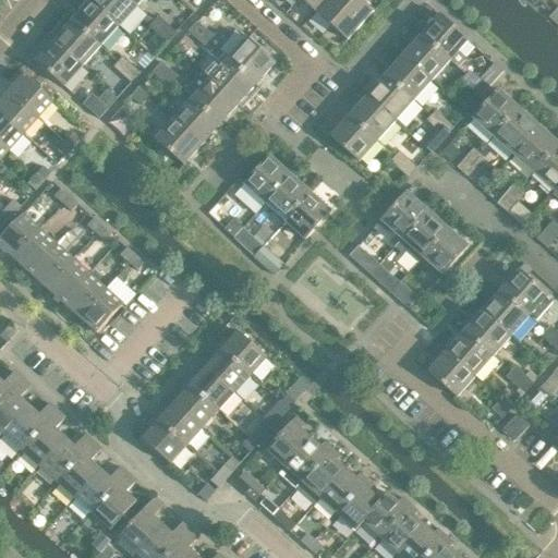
[(91,0),(91,1),(120,27),(138,7),(131,0),(91,0)]
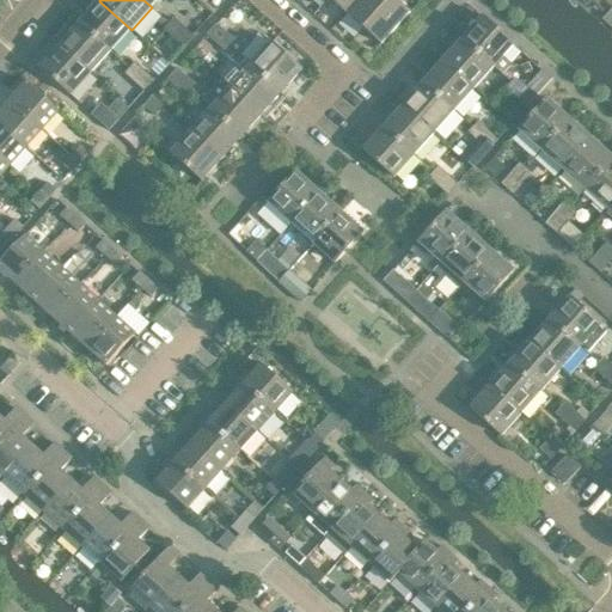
[(331,0),(348,14),(362,0),(331,0)]
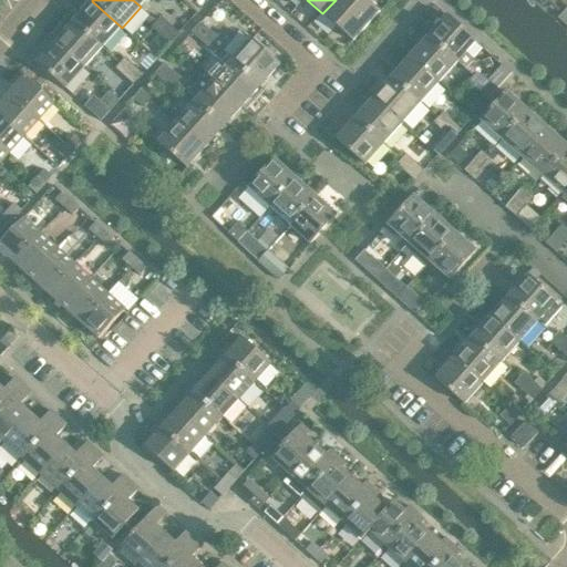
[(336,0),(322,13),(338,28),(362,0),(336,0)]
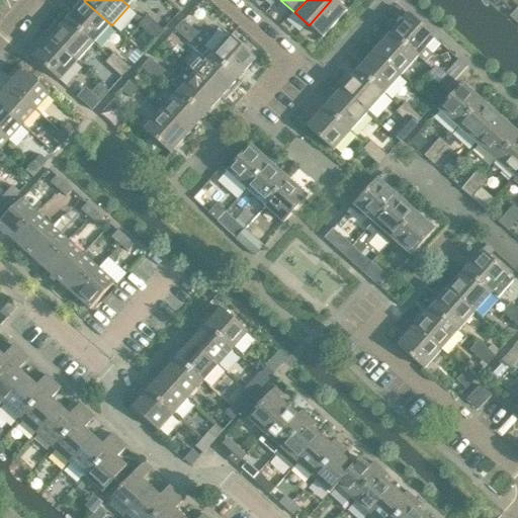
[(335,0),(331,0),(309,25),(323,38),(347,11),(335,0)]
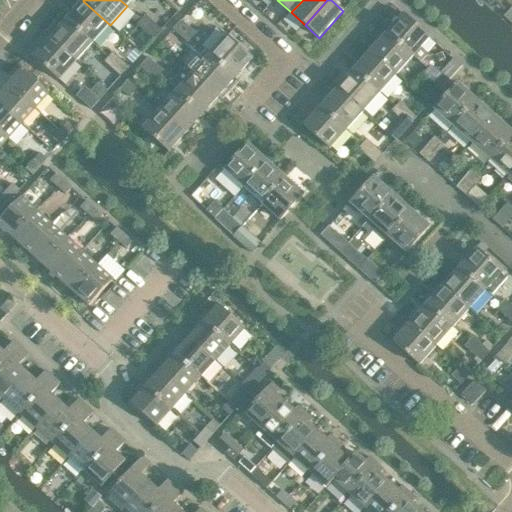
[(67,19),(93,43),(110,25),(83,1),(67,19)]
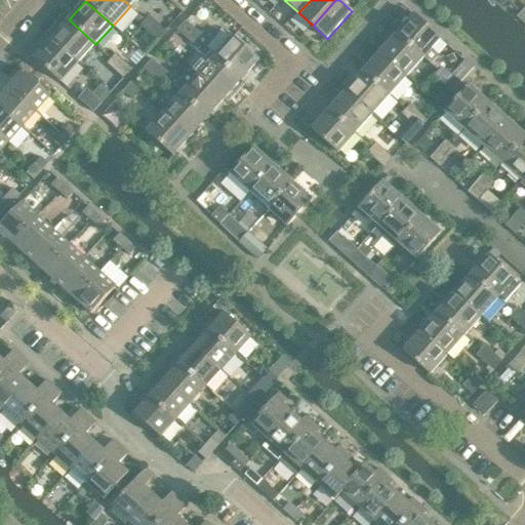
[(423,57),(423,58),(431,65),(439,55),(432,49),(441,38),(414,14),(397,34),(423,57)]
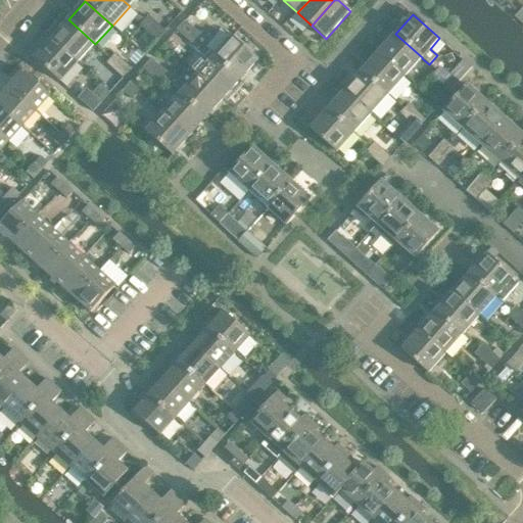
[(140,25),(139,26),(148,34),(149,33),(157,22),(149,15),(144,20),(140,25)]
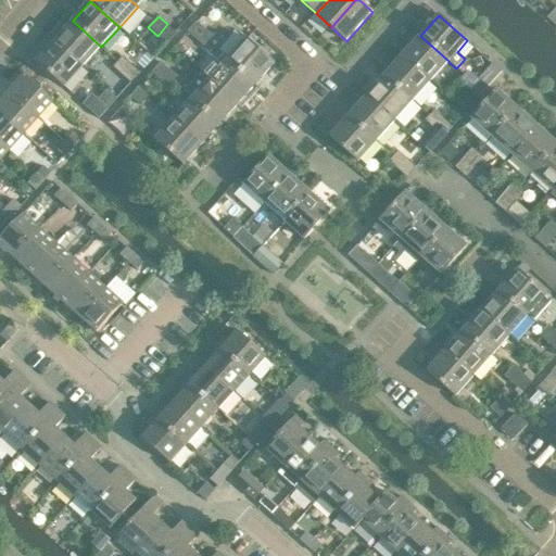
[(54,40),(84,66),(101,47),(73,21),(54,40)]
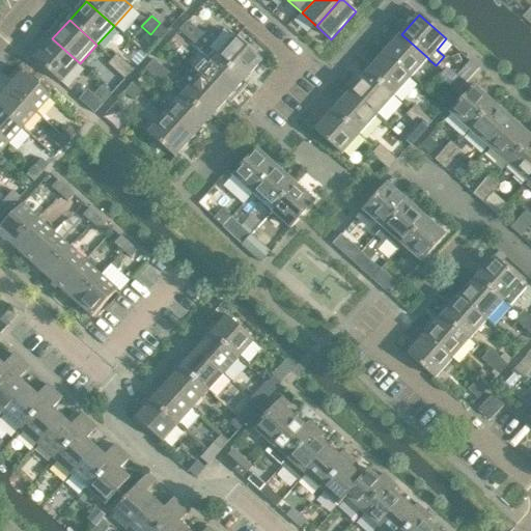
[(187,22),(178,30),(179,31),(188,38),(197,28),(189,21),(188,20),(187,22)]
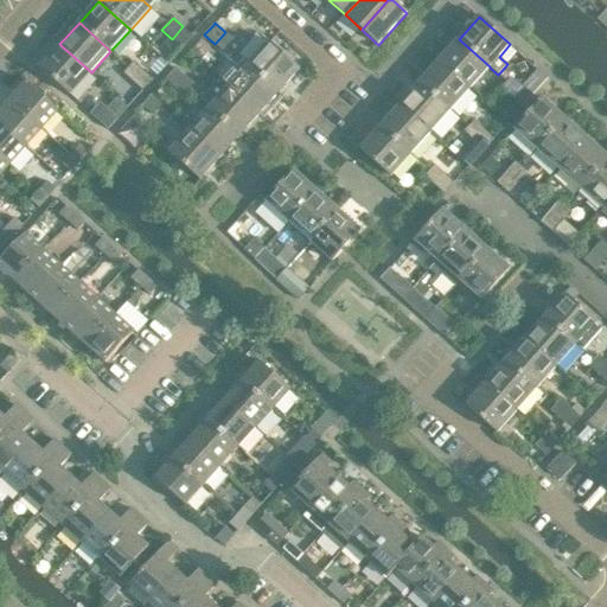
[(173,38),(172,39),(181,49),(183,46),(193,36),(183,26),(173,38)]
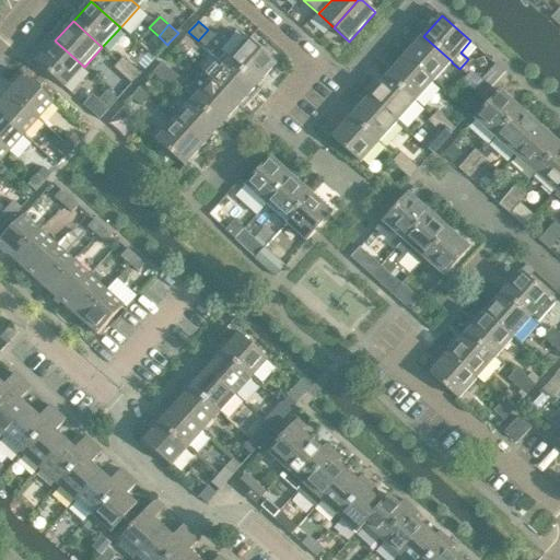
[(208,30),(198,41),(208,49),(218,38),(208,30)]
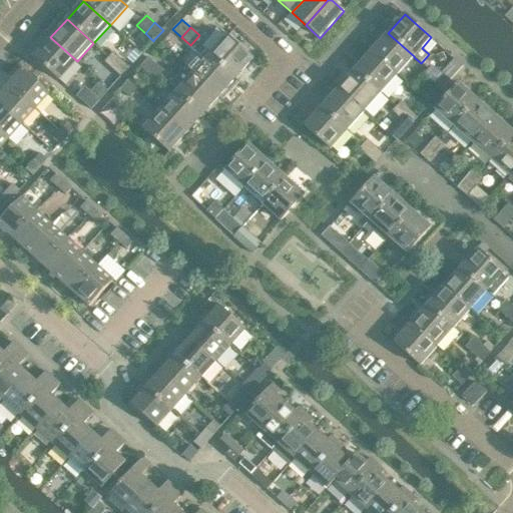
[(372,51),(398,74),(414,57),(414,56),(388,33),(372,51)]
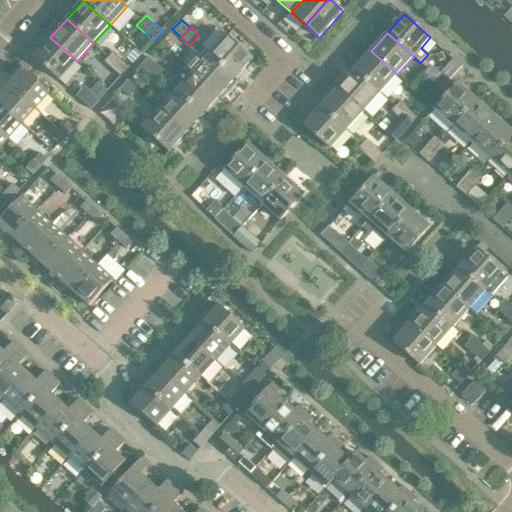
[(210,55),(236,79),(253,59),(227,35),(210,55)]
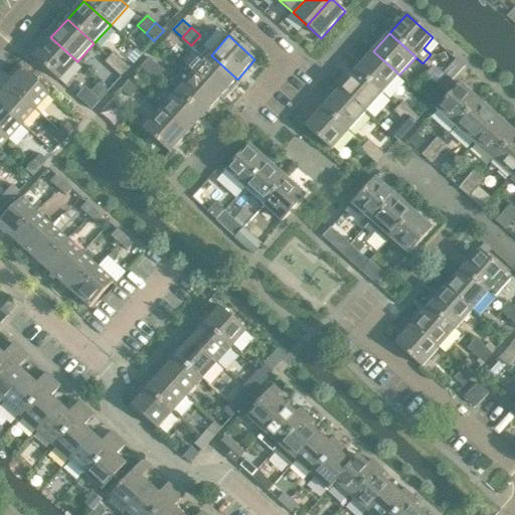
[(33,56),(60,80),(77,61),(50,37),(33,56)]
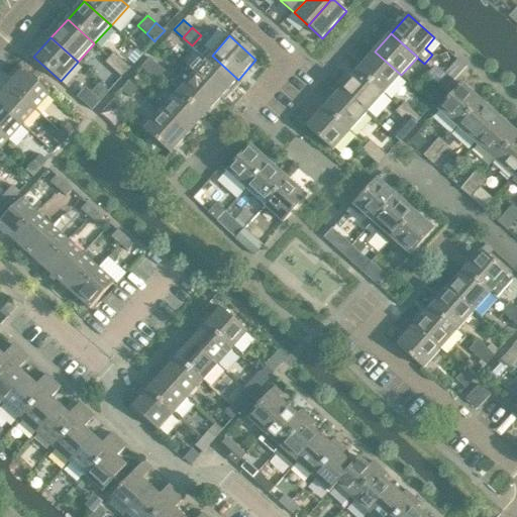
[(357,71),(384,94),(401,75),(375,52),(357,71)]
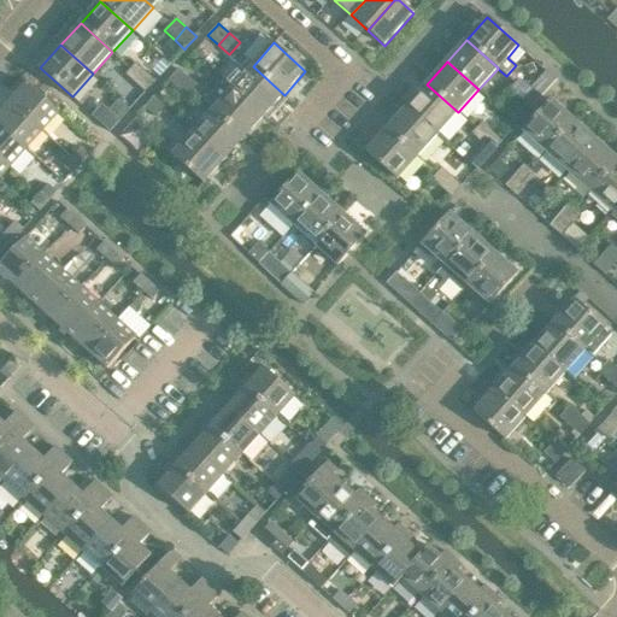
[(135,64),(125,74),(135,83),(145,72),(135,64)]
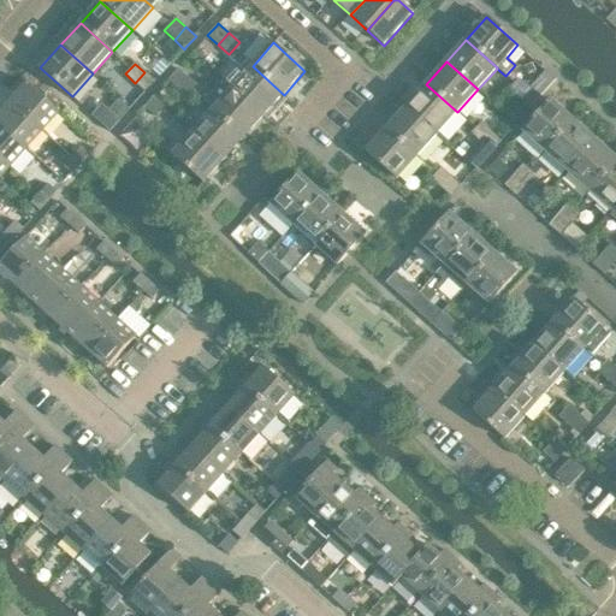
[(232,88),(265,116),(284,95),(253,66),(232,88)]
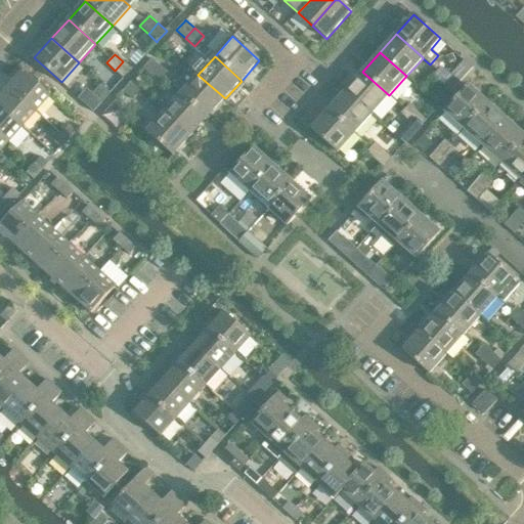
[(153,58),(144,68),(153,75),(161,66),(153,58)]
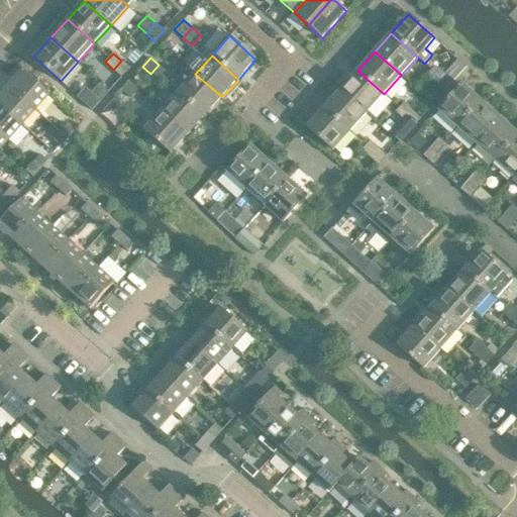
[(458,59),(445,73),(453,81),(468,67),(458,59)]
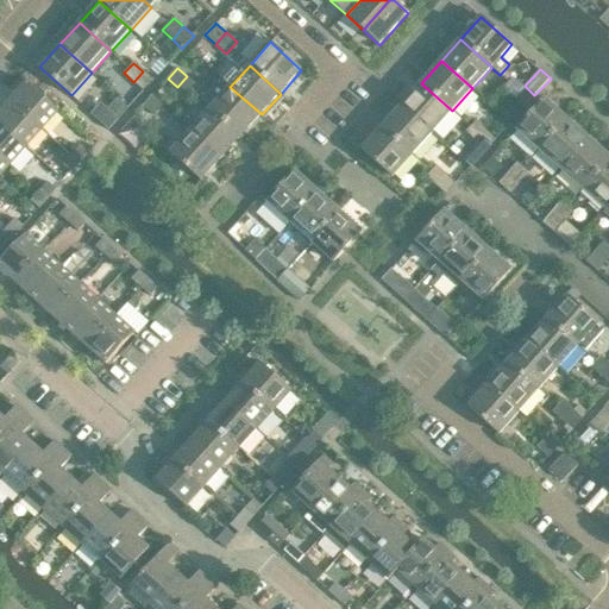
[(143,71),(133,82),(144,90),(152,81),(143,71)]
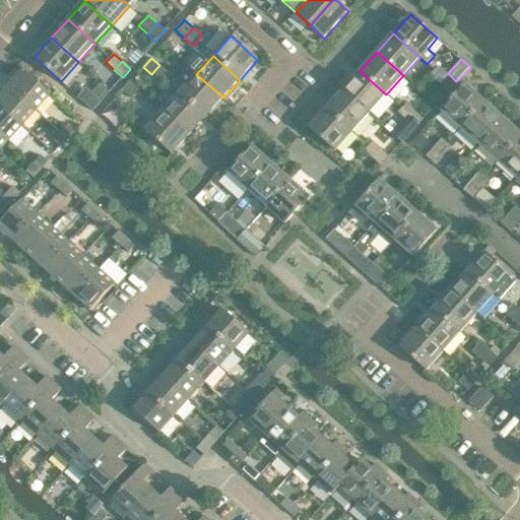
[(159,65),(151,74),(159,82),(169,73),(159,65)]
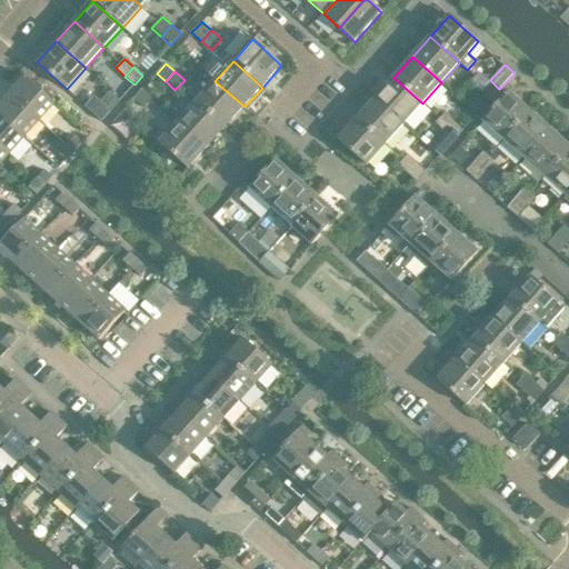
[(470,82),(480,92),(490,80),(480,72),(470,82)]
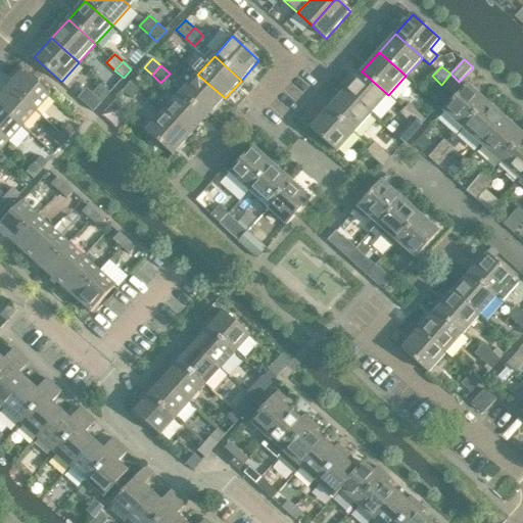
[(9,86),(36,109),(50,93),(24,69),(9,86)]
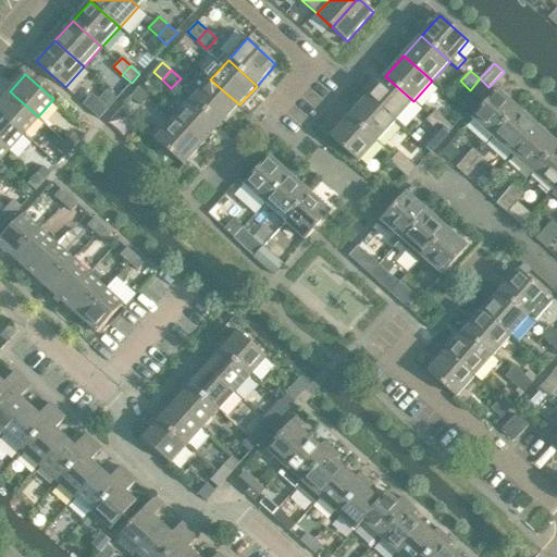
[(368,96),(396,121),(413,101),(385,76),(368,96)]
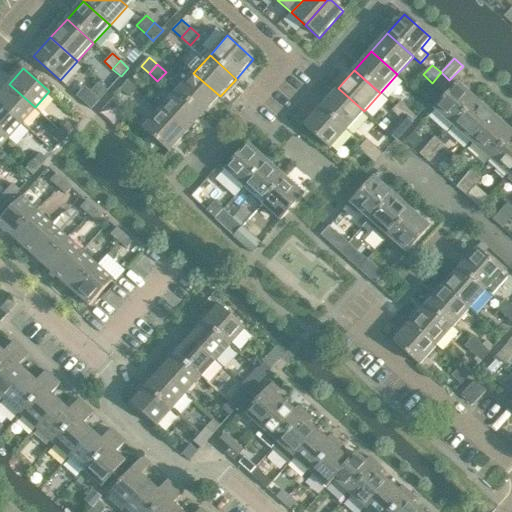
[(441,72),(432,83),(441,90),(449,80),(441,72)]
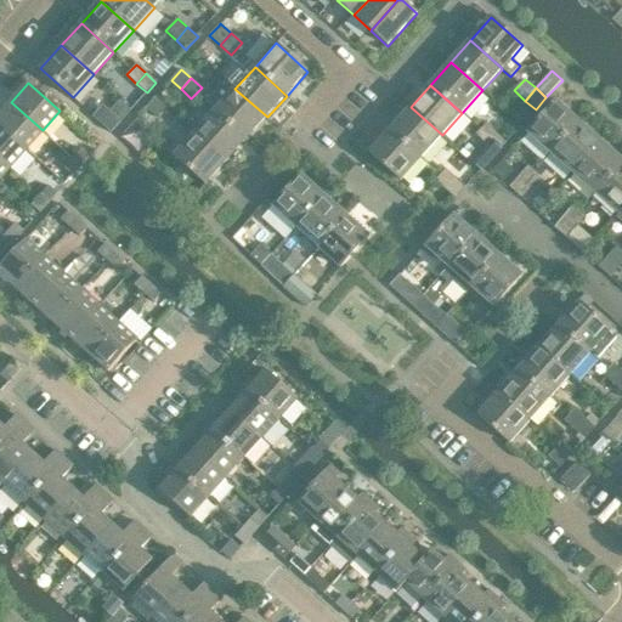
[(215,111),(247,140),(267,117),(235,89),(215,111)]
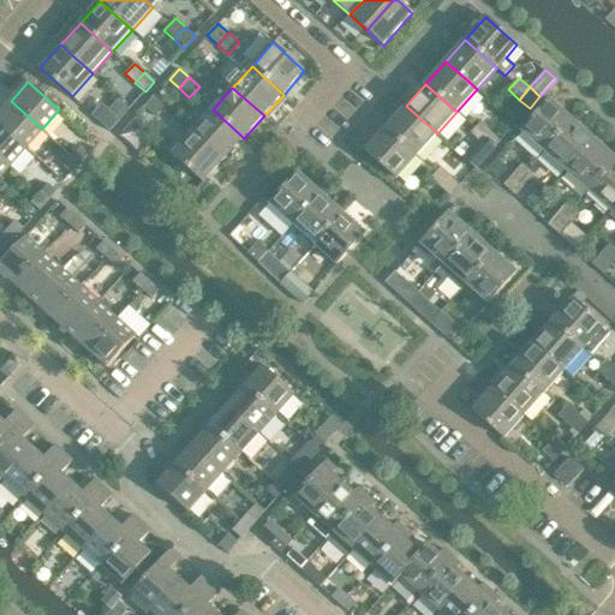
[(166,107),(154,96),(144,107),(156,118),(166,107)]
